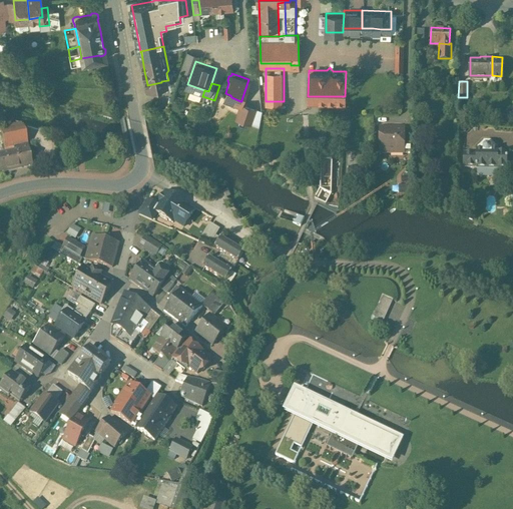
[(240,101),(235,114),(250,119),(255,105),(241,100),(241,101),(240,101)]
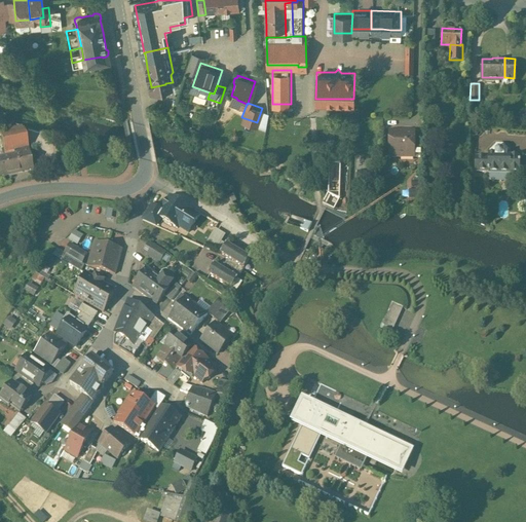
[(24,125),(0,129),(0,134),(4,153),(14,150),(14,147),(28,145),(24,125)]
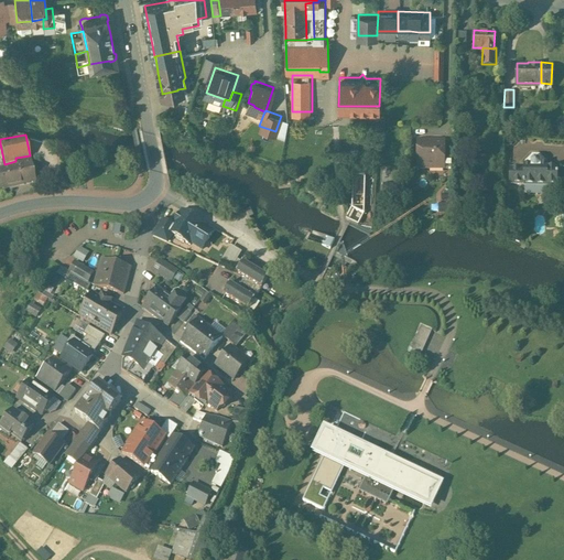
[(444,139),(418,138),(418,165),(443,167),(444,165),(444,146),(444,139)]
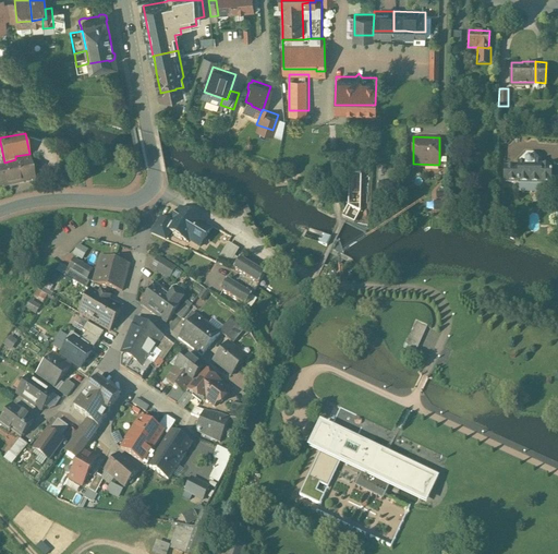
[(448,144),(439,144),(439,164),(448,164),(448,144)]
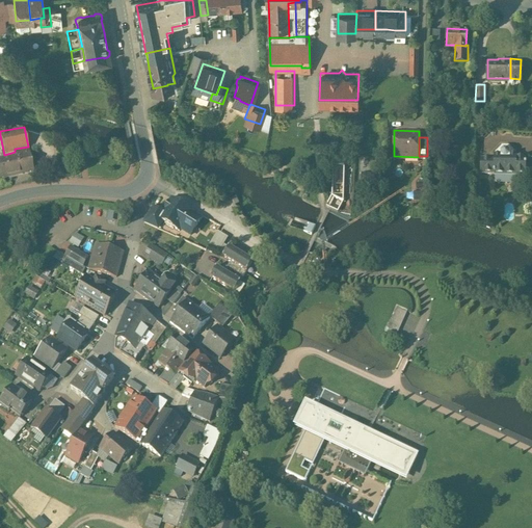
[(28,147),(15,149),(15,152),(16,154),(0,157),(0,175),(3,175),(25,169),(32,168),(28,147)]
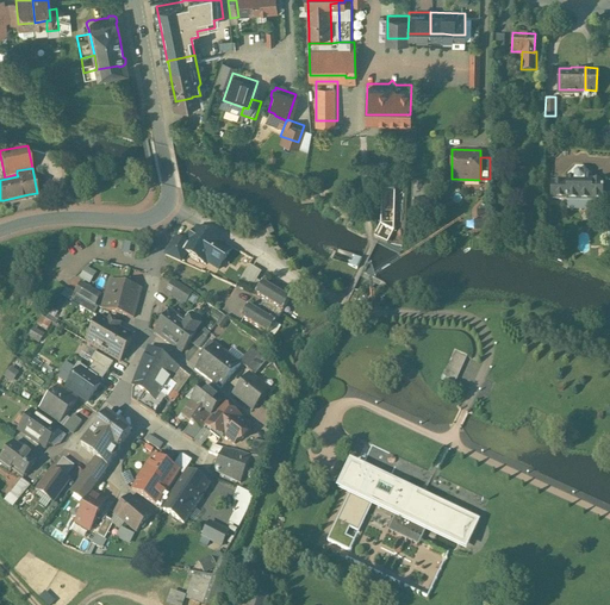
[(577,169),(574,173),(574,176),(567,176),(567,180),(567,197),(567,198),(578,198),(580,201),(587,201),(591,198),(602,199),(602,191),(603,191),(603,187),(602,187),(602,180),(591,179),(591,175),(584,175),(584,173),(582,169),(577,169)]
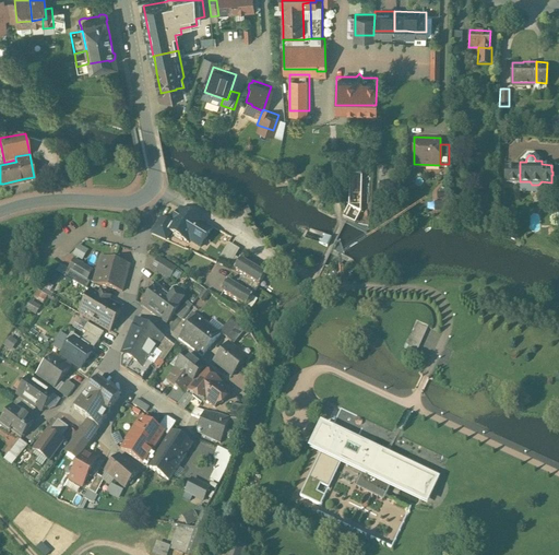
[(520,165),(506,165),(506,180),(520,180),(520,165)]
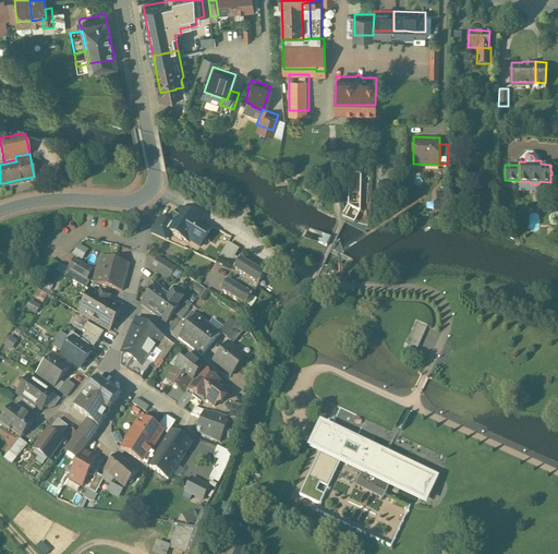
[(361,170),(349,169),(348,202),(360,208),(361,170)]
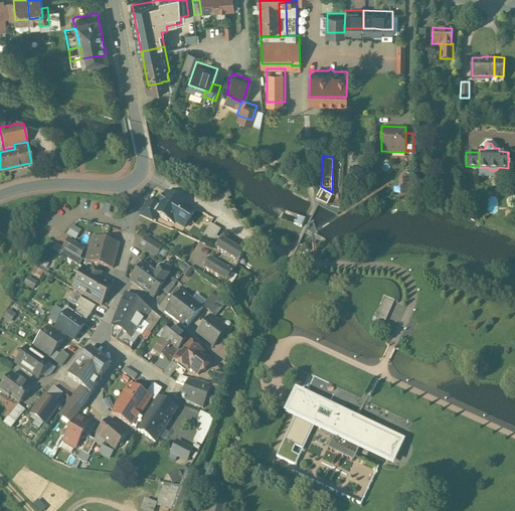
[(332,192),(321,186),(315,197),(327,202),(332,192)]
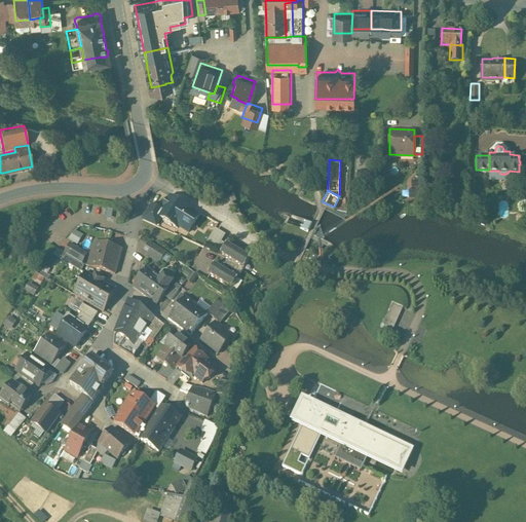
[(189,207),(170,194),(167,198),(166,197),(163,202),(164,203),(161,209),(158,213),(160,215),(163,217),(162,218),(171,223),(172,222),(177,225),(179,223),(185,227),(190,220),(193,221),(198,213),(189,207)]
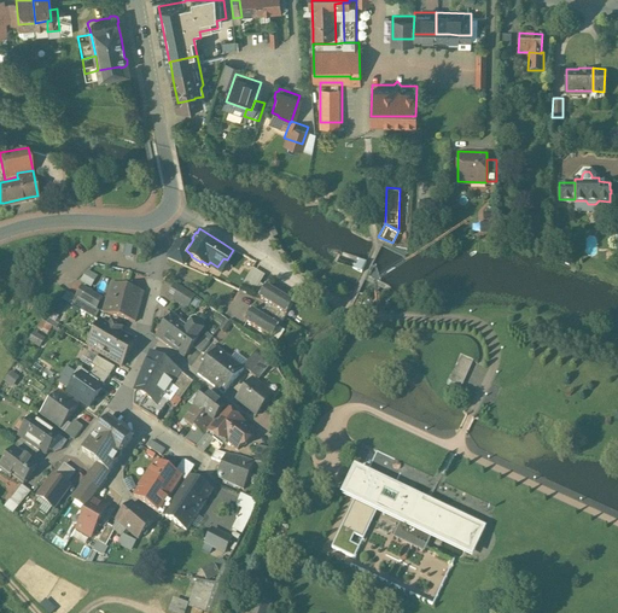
[(190,245),(178,238),(168,255),(182,261),(188,252),(186,250),(190,245)]
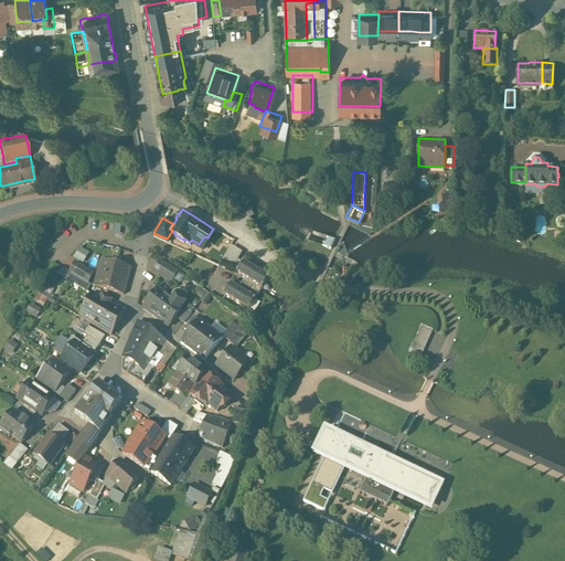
[(328,235),(324,243),(326,244),(328,245),(331,246),(334,239),(336,239),(327,234),(328,235)]
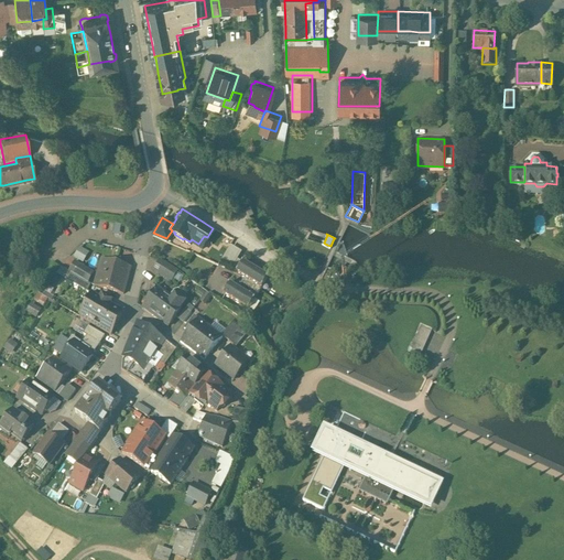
[(84,258),(90,249),(80,243),(74,251),(84,258)]
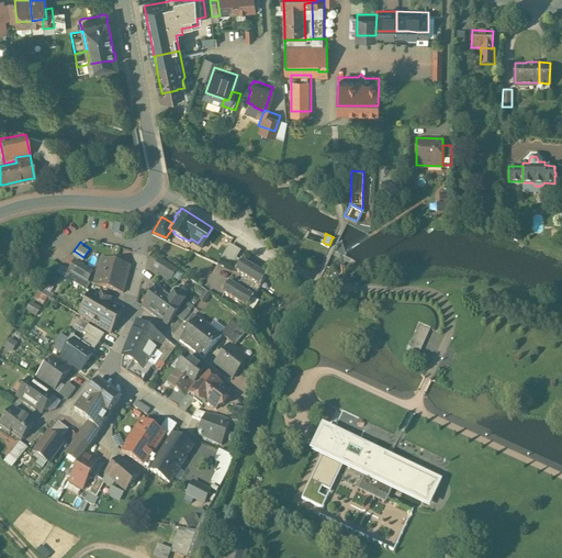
[(235,257),(224,250),(220,257),(231,264),(235,257)]
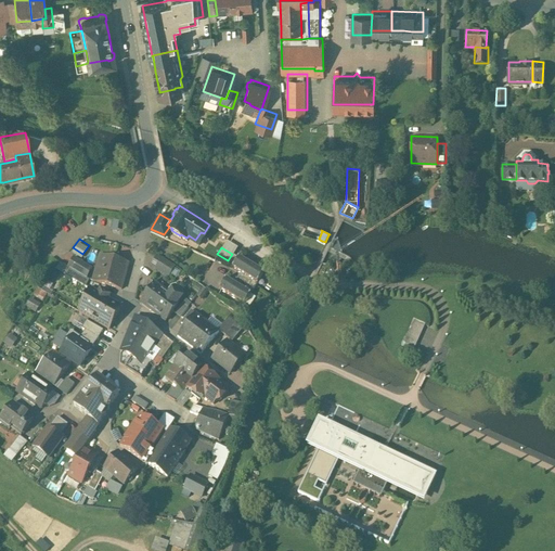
[(114,256),(100,252),(93,278),(108,282),(114,256)]
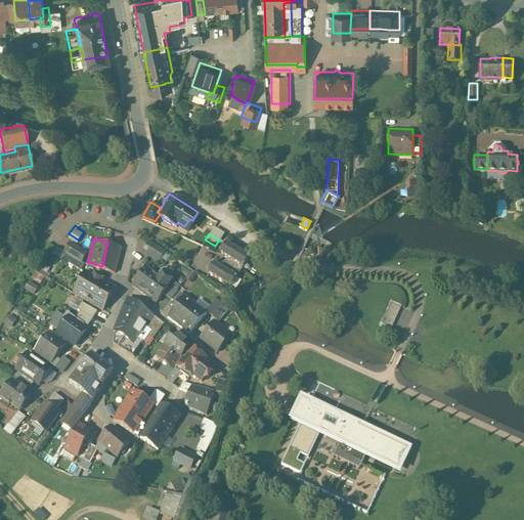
[(224,241),(220,237),(219,240),(215,246),(220,249),(224,241)]
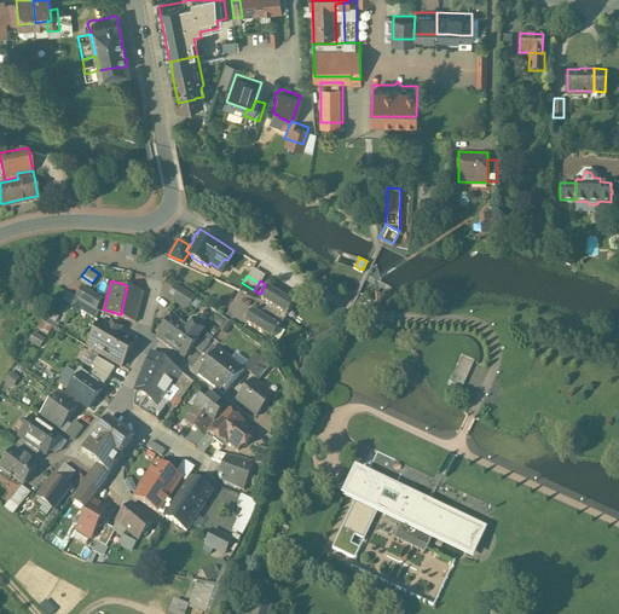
[(98,293),(81,283),(75,294),(77,295),(91,303),(98,293)]
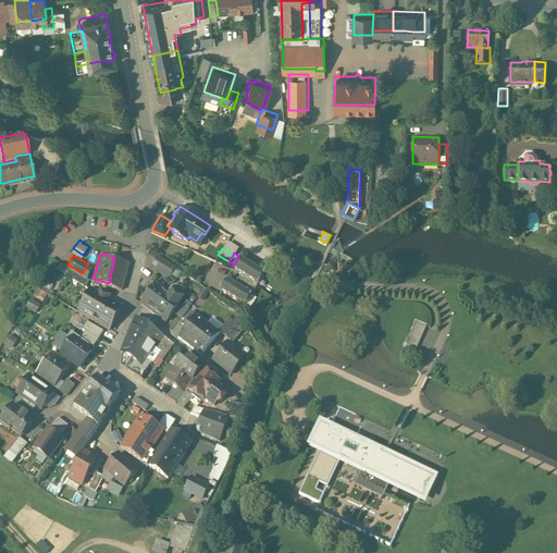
[(174,265),(157,255),(152,262),(169,273),(174,265)]
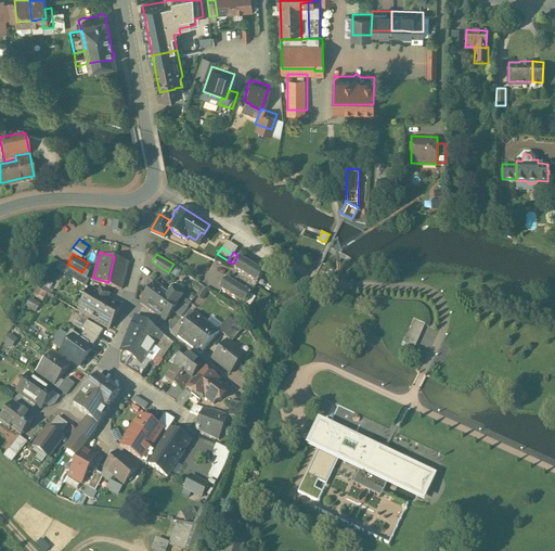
[(263,269),(239,254),(237,255),(233,264),(232,264),(241,269),(257,280),(263,269)]
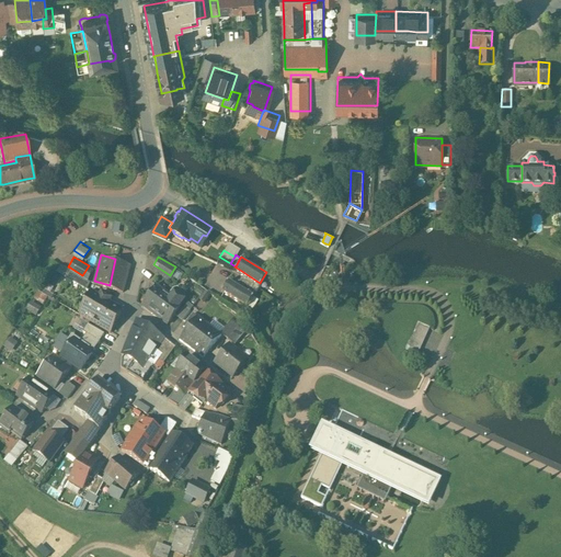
[(129,262),(115,259),(110,285),(122,288),(129,262)]
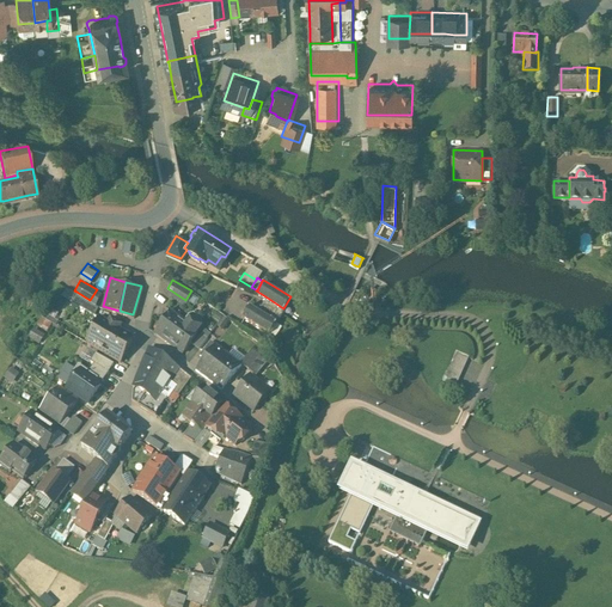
[(90,300),(77,292),(71,302),(77,306),(78,304),(95,312),(98,305),(90,300)]
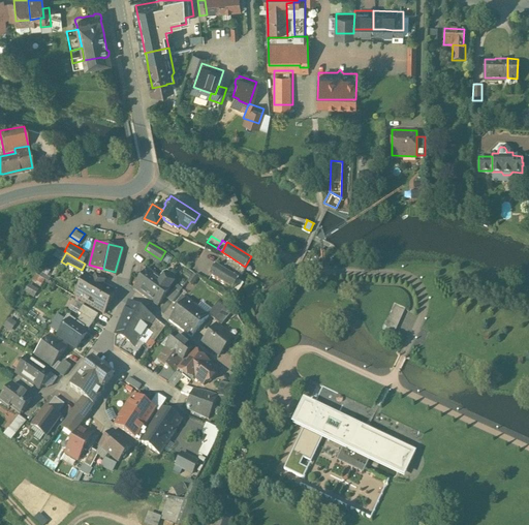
[(245,267),(229,256),(223,267),(239,277),(245,267)]
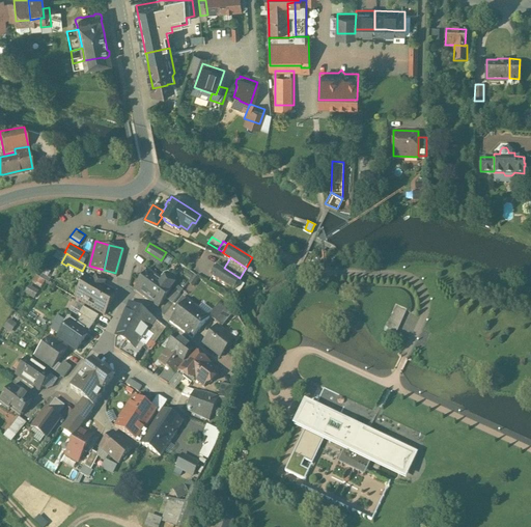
[(224,268),(216,264),(210,273),(233,287),(240,278),(224,268)]
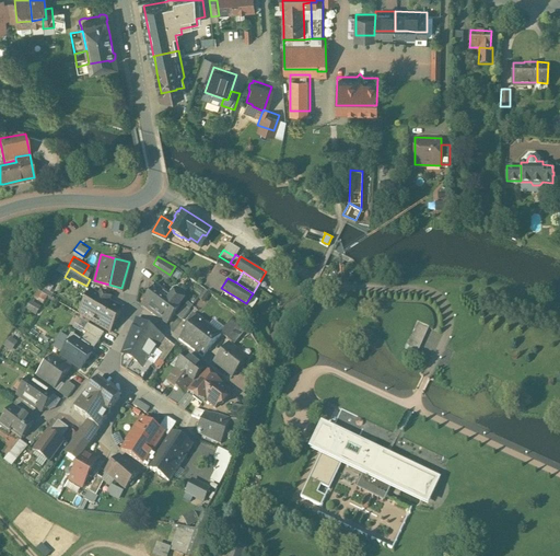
[(171,293),(156,282),(141,302),(166,321),(182,301),(181,300),(184,296),(184,293),(184,291),(183,289),(182,288),(181,288),(179,287),(177,287),(175,288),(174,289),(171,293)]
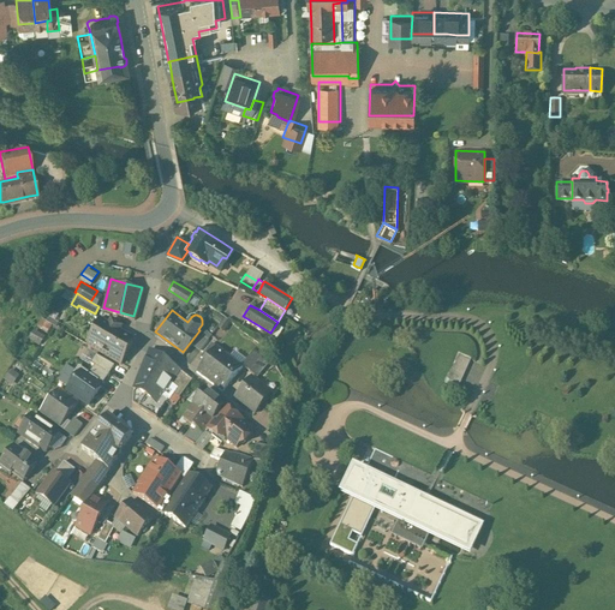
[(111,316),(108,321),(100,316),(87,341),(121,362),(135,336),(119,327),(121,323),(111,316)]
